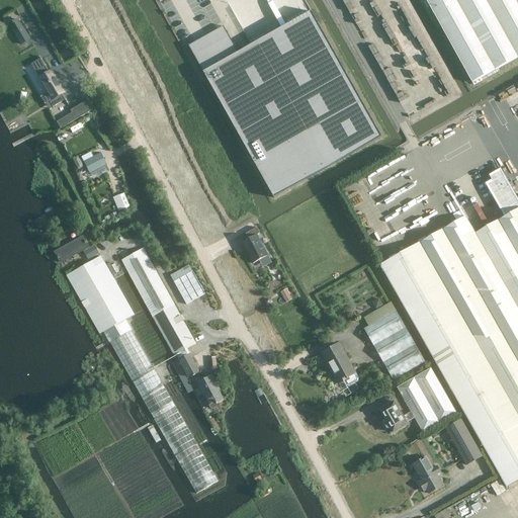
[(517,0),(425,0),(472,83),(517,57),(517,0)]
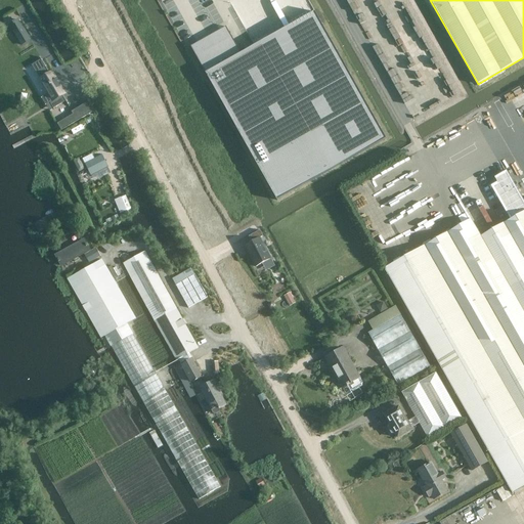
[(219,31),(190,46),(277,201),(387,139),(315,11),(255,46),(245,51),(242,53),(229,31),(228,31),(226,27),(220,31),(220,30),(219,30),(219,31)]
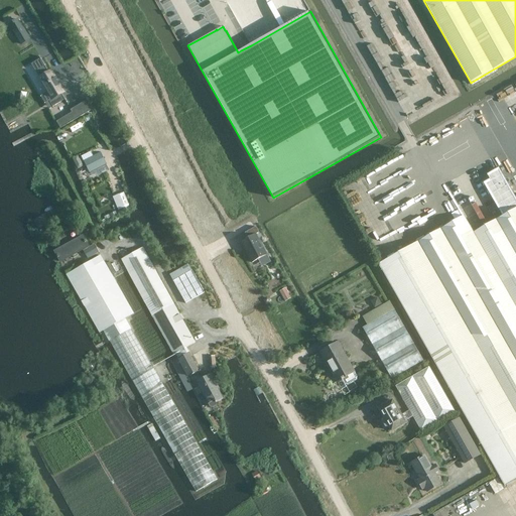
[(13,22),(10,24),(21,44),(29,39),(18,19),(15,21),(14,21),(12,21),(13,22)]
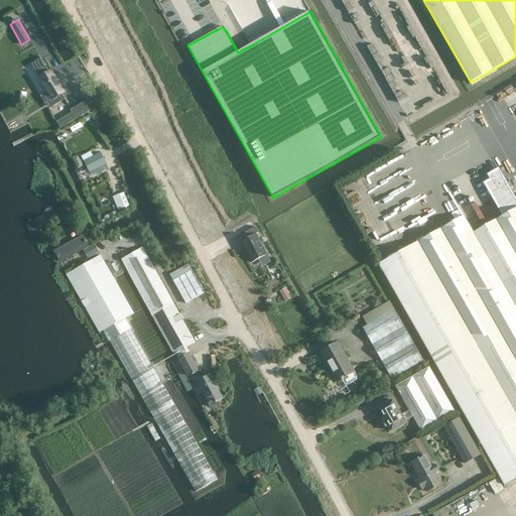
[(40,58),(31,65),(48,92),(40,96),(45,104),(49,101),(52,107),(65,100),(67,103),(68,102),(62,94),(63,93),(51,72),(49,73),(40,56),(39,56),(40,58)]
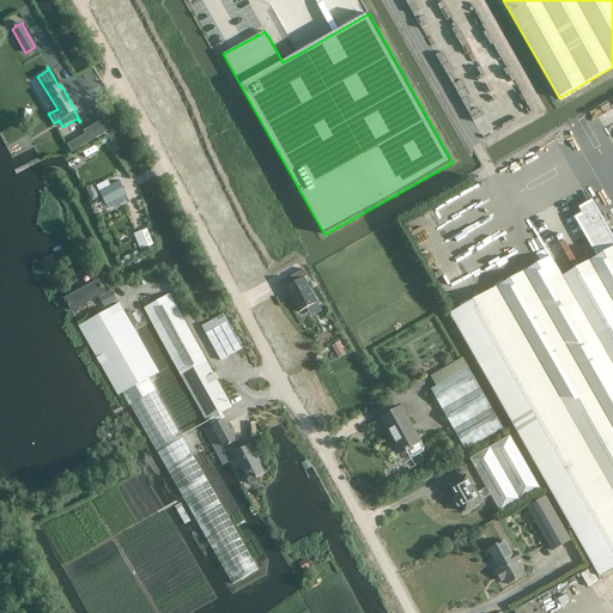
[(92,147),(85,151),(89,159),(96,157),(92,147)]
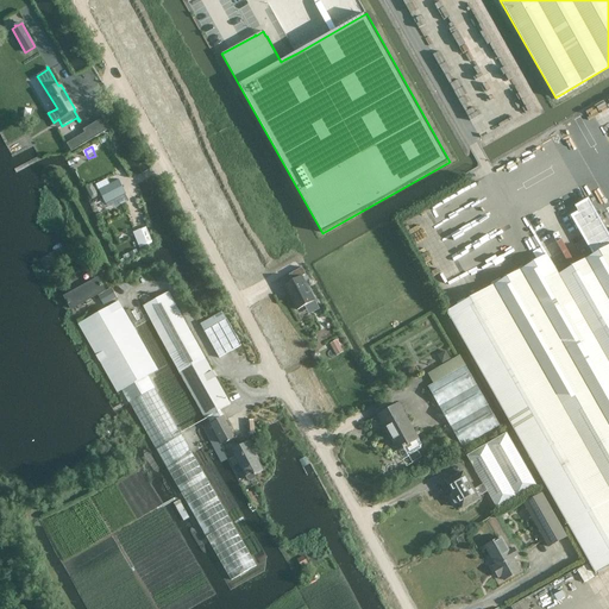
[(119,180),(99,190),(102,198),(123,187),(119,180)]
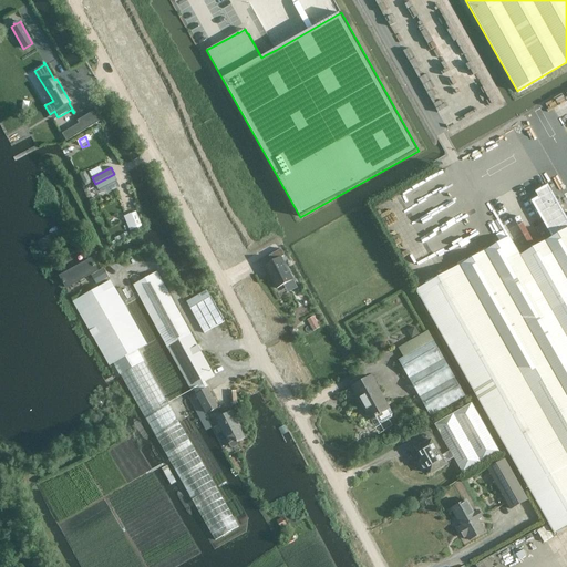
[(114,174),(95,184),(99,191),(116,182),(117,181),(114,174)]
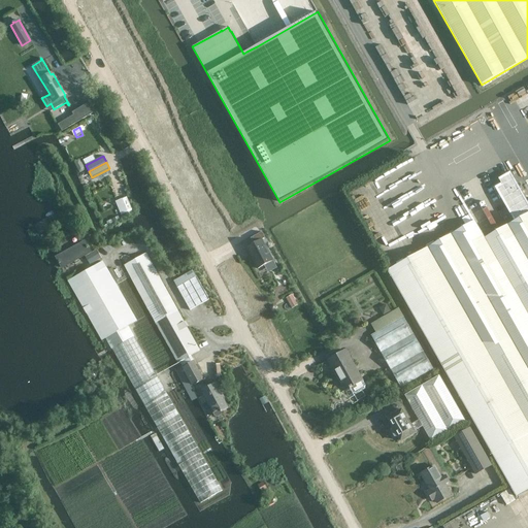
[(388,270),(440,363),(517,496),(527,489),(527,212),(485,238),(474,221),(388,270)]
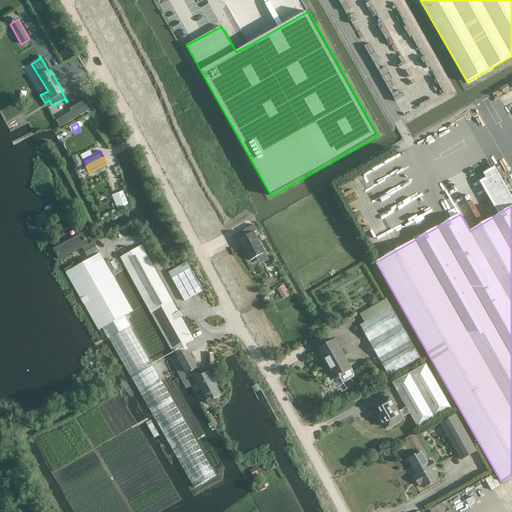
[(476,225),(471,215),(466,218),(471,228),(476,225)]
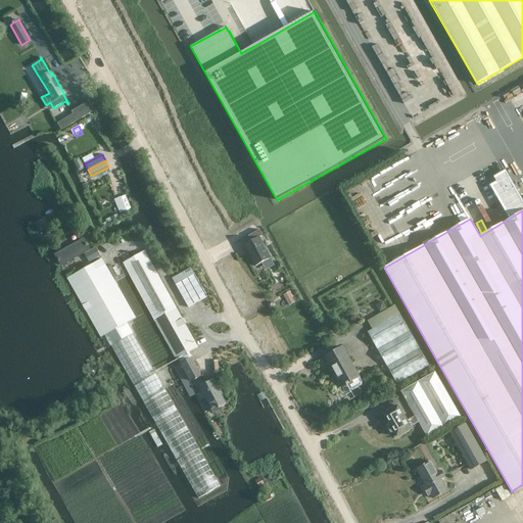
[(246,243),(258,265),(273,256),(262,235),(265,233),(262,228),(250,234),(253,239),(246,243)]
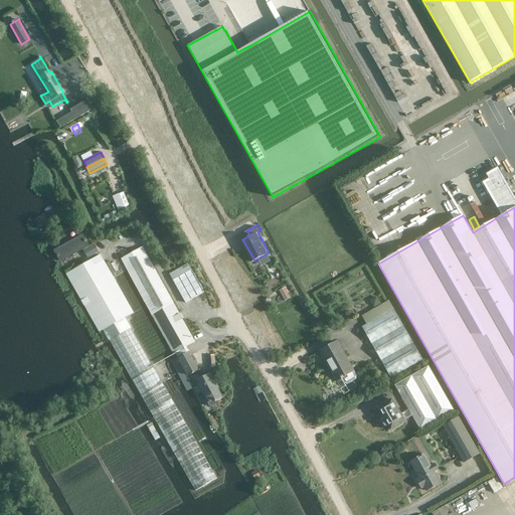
[(53,251),(57,259),(86,242),(81,235),(53,251)]
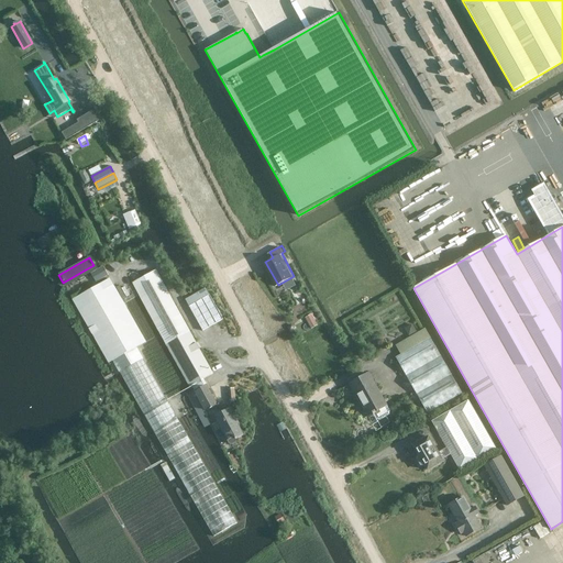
[(191,386),(194,392),(206,385),(202,379),(213,374),(156,271),(132,284),(189,387),(191,386)]
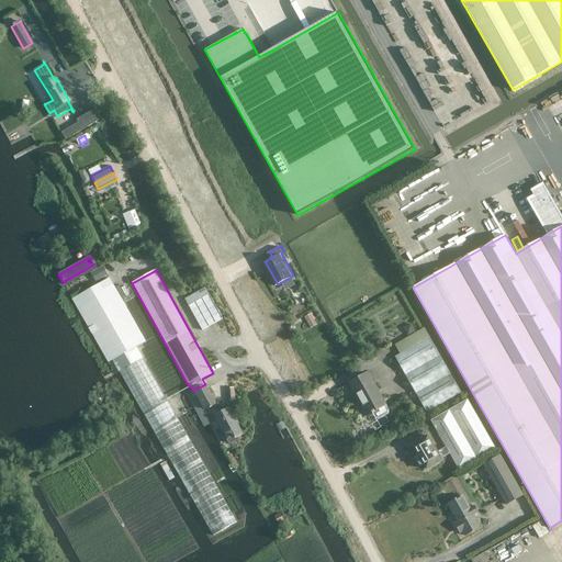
[(111,278),(74,299),(109,362),(112,360),(136,347),(146,341),(111,278)]
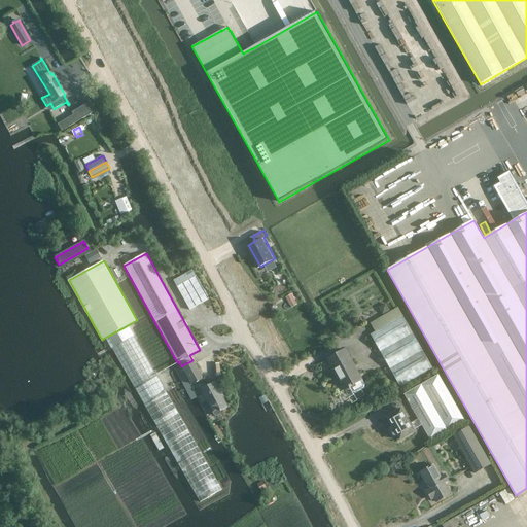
[(294,300),(288,303),(290,308),(296,305),(294,300)]
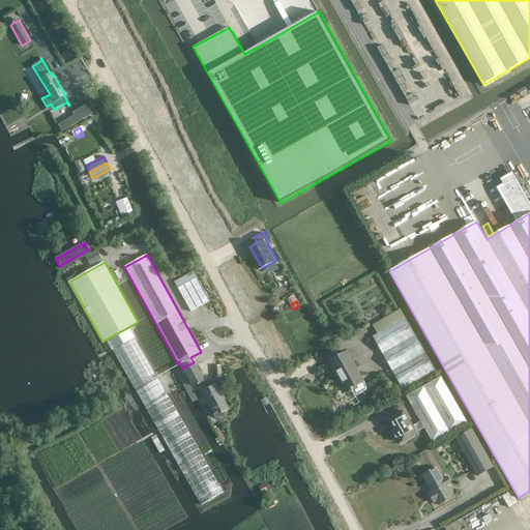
[(389,304),(381,310),(385,317),(393,312),(389,304)]
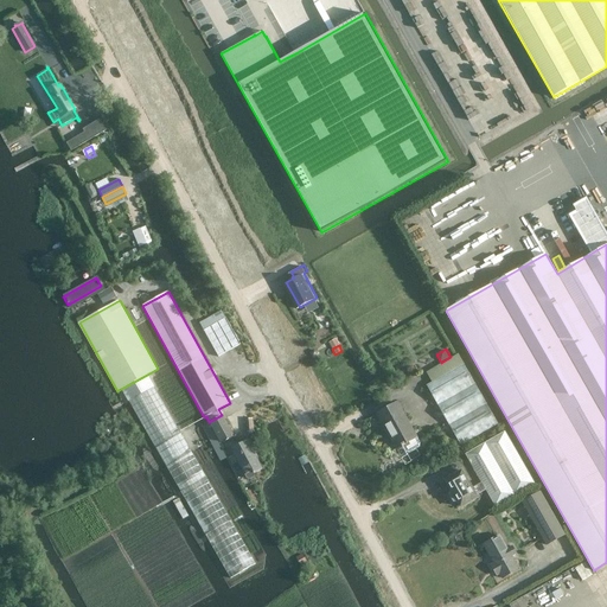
[(426,385),(460,446),(498,425),(464,364),(432,383),(426,385)]
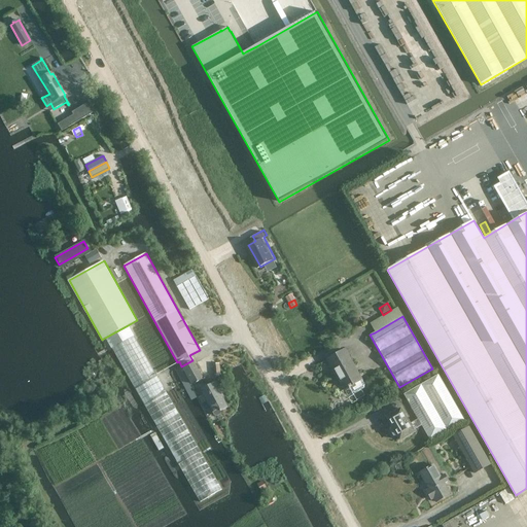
[(128,325),(105,338),(200,502),(221,490),(128,325)]
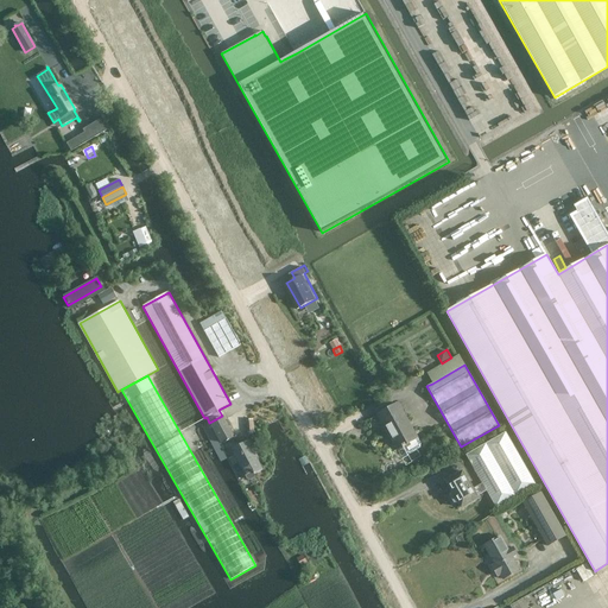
[(378,415),(384,426),(397,450),(404,447),(407,454),(411,454),(422,448),(422,445),(398,404),(378,415)]
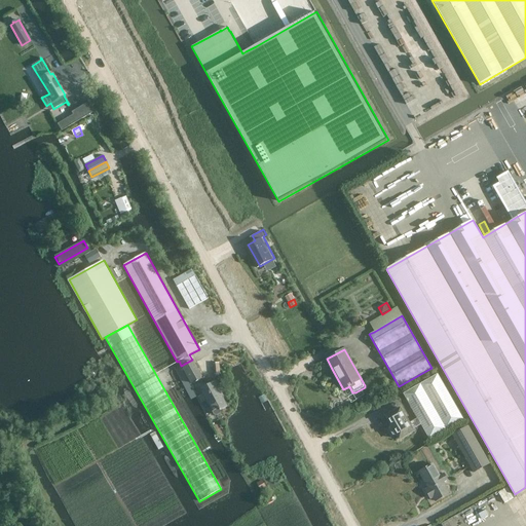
[(192,360),(181,366),(191,384),(202,378),(192,360)]
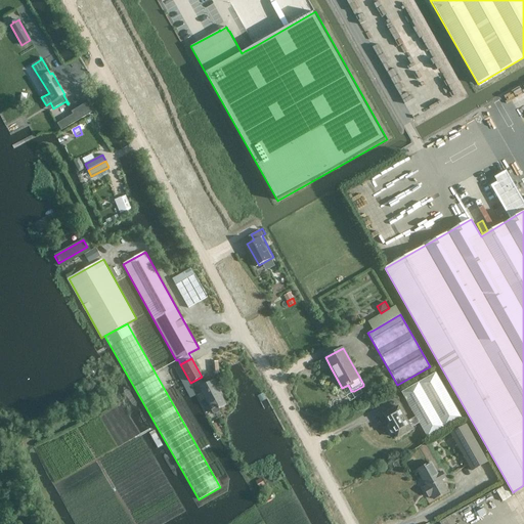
[(416,418),(407,422),(410,429),(419,424),(428,438),(462,418),(436,373),(400,393),(416,418)]
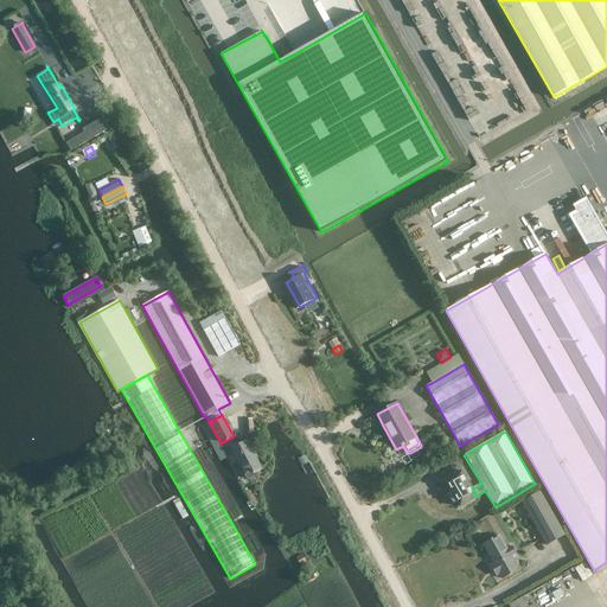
[(253,455),(256,453),(248,439),(231,448),(247,478),(249,479),(254,475),(254,473),(262,468),(255,457),(254,458),(253,455)]
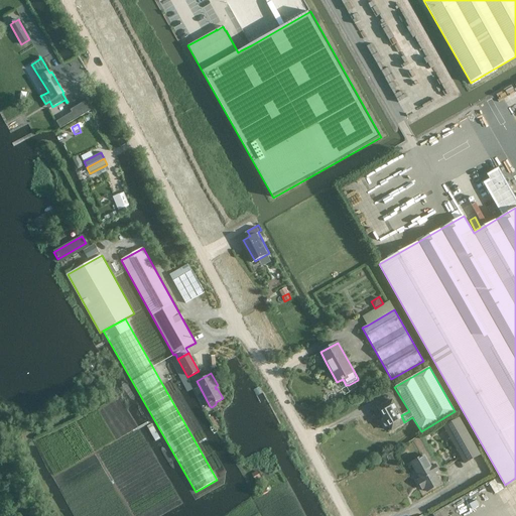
[(404,422),(401,415),(392,401),(378,409),(384,418),(382,421),(386,427),(389,427),(391,431),(405,423),(404,422)]
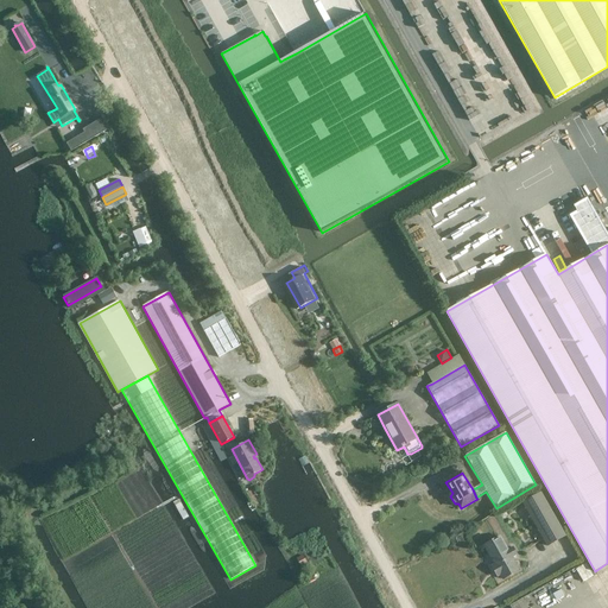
[(565,536),(540,493),(523,504),(548,546),(565,536)]
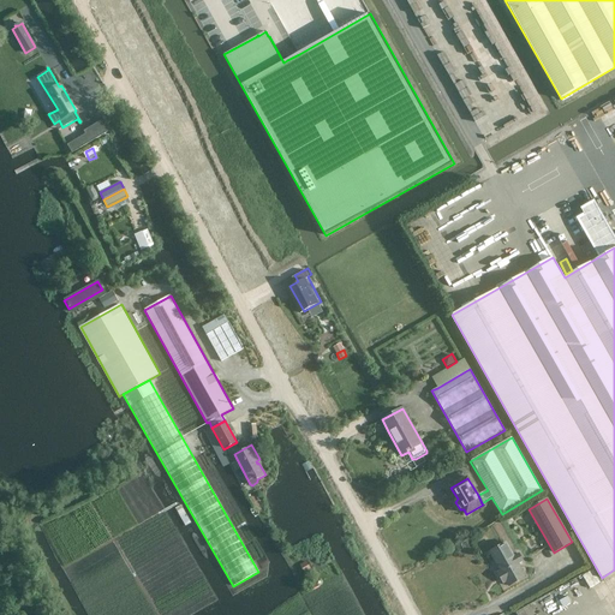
[(490,553),(501,572),(499,574),(503,584),(507,581),(509,586),(526,577),(519,565),(524,561),(519,554),(514,557),(506,543),(490,553)]
